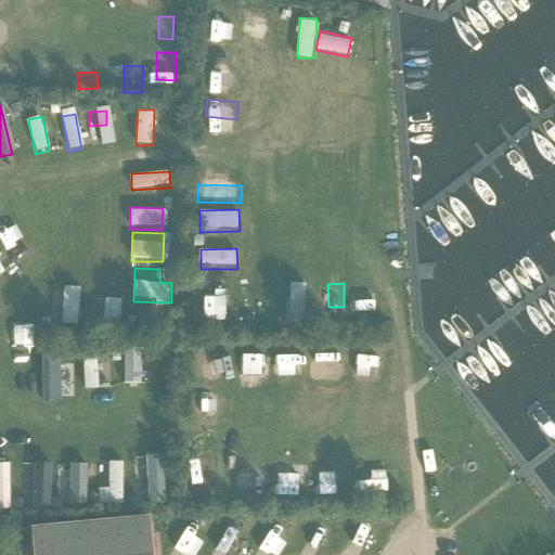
[(350,285),(349,313),(364,314),(365,285),(350,285)]
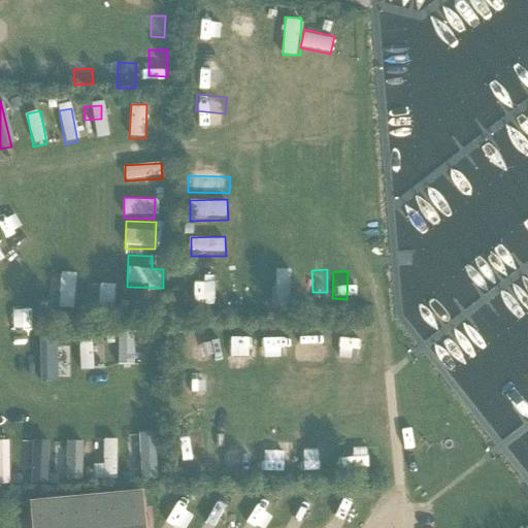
[(78,273),(61,273),(60,305),(77,306),(78,273)]
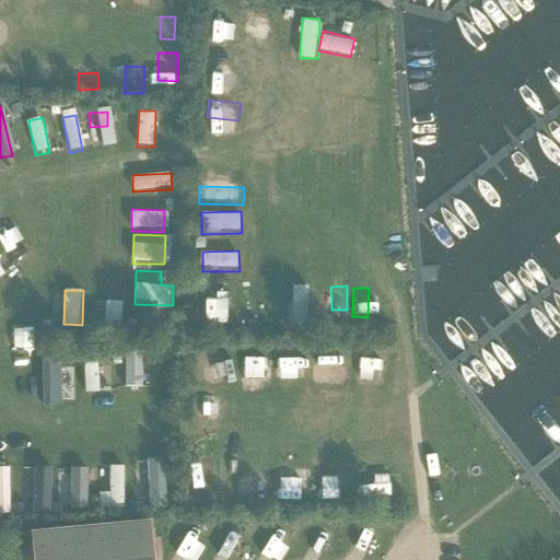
[(231,301),(205,300),(203,324),(230,325),(231,301)]
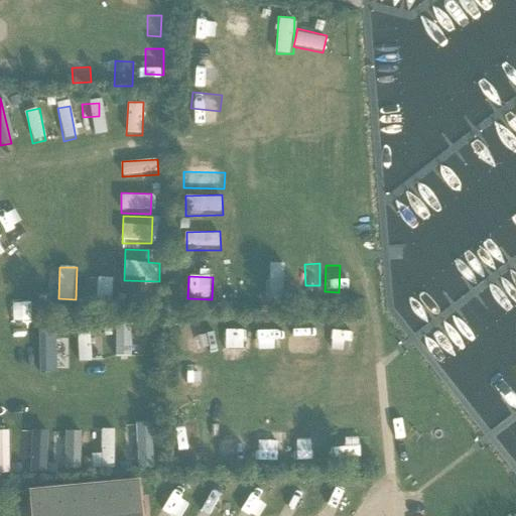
[(99,277),(98,310),(113,310),(114,278),(99,277)]
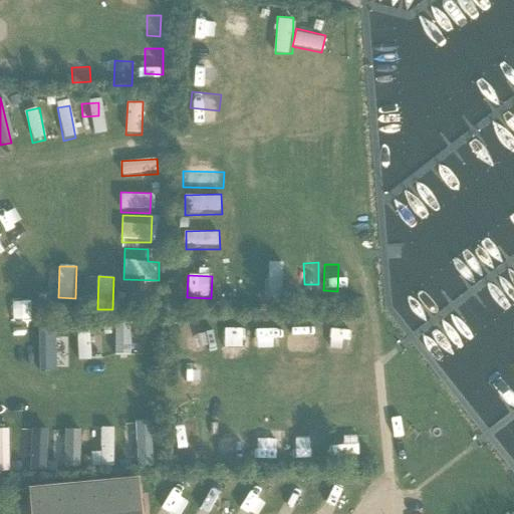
[(131,347),(132,321),(115,321),(115,347),(131,347)]
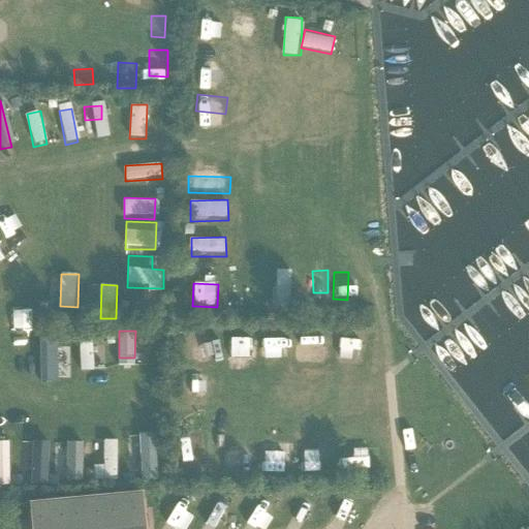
[(232,333),(231,362),(252,363),(253,334),(232,333)]
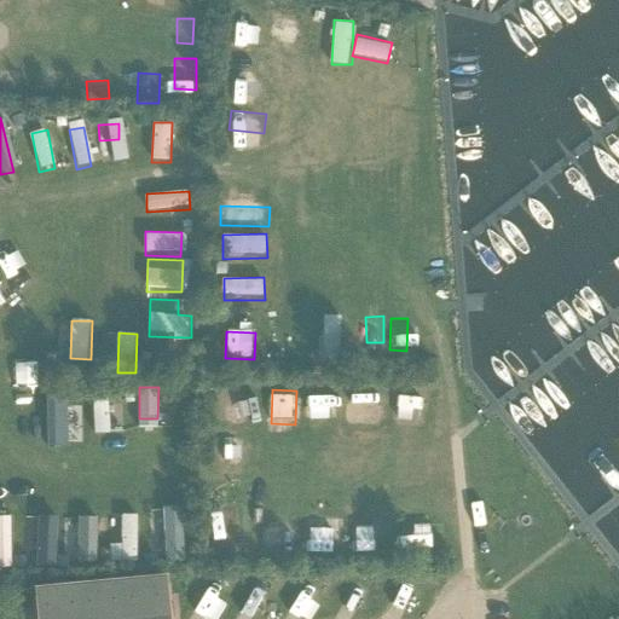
[(308,391),(307,409),(331,409),(331,392),(308,391)]
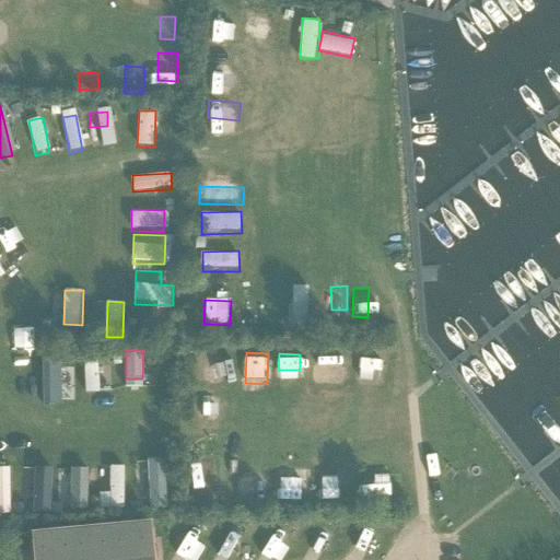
[(341,385),(342,354),(314,354),(313,384),(341,385)]
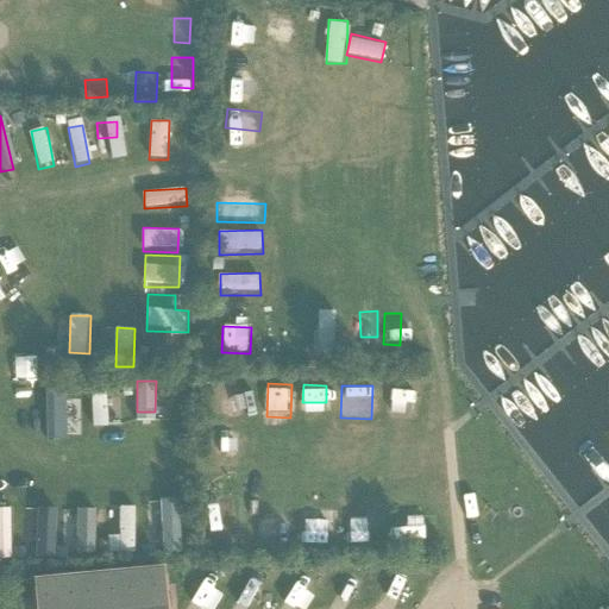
[(238,425),(243,394),(217,390),(212,421),(238,425)]
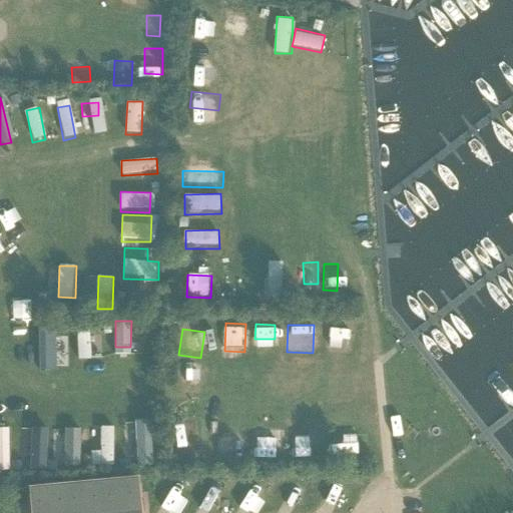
[(40,332),(40,370),(54,370),(53,332),(40,332)]
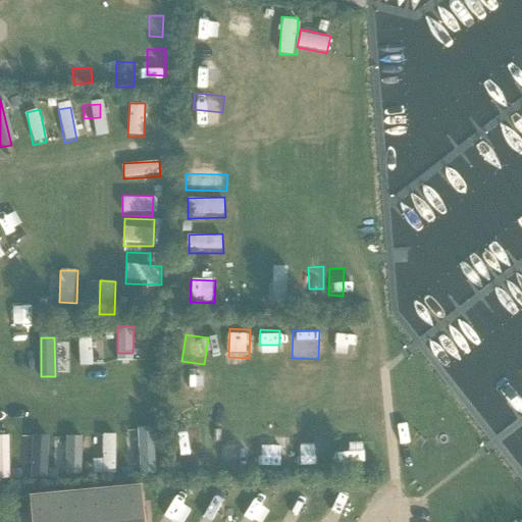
[(205,396),(204,368),(181,369),(183,396),(205,396)]
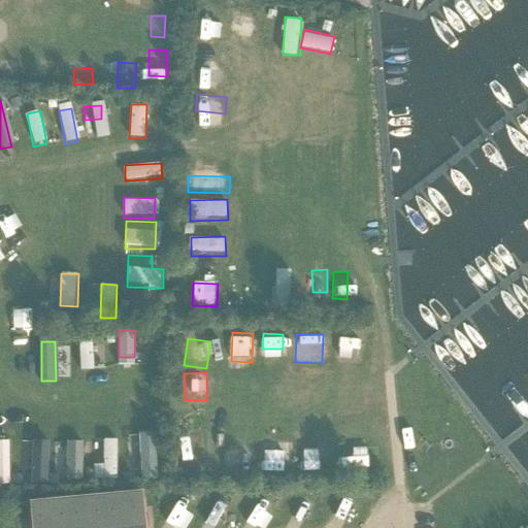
[(104,472),(119,472),(118,440),(104,440),(104,472)]
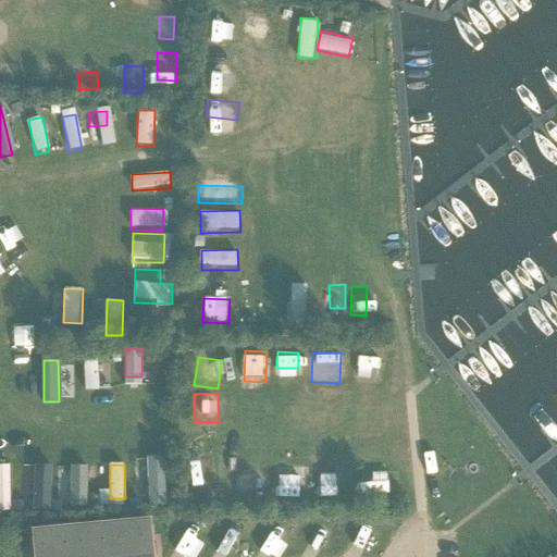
[(0,508),(10,508),(11,467),(0,466),(0,508)]
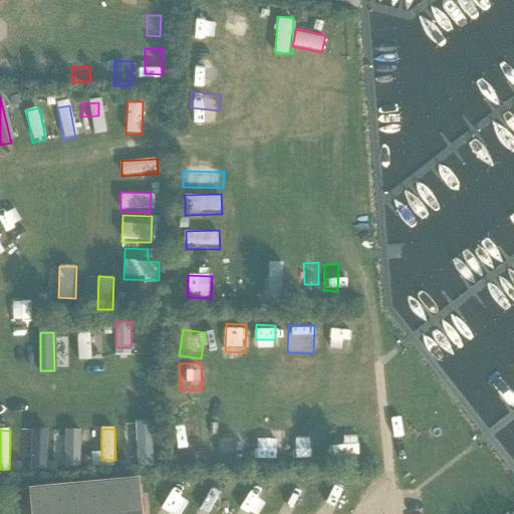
[(32,432),(31,467),(47,467),(47,433),(32,432)]
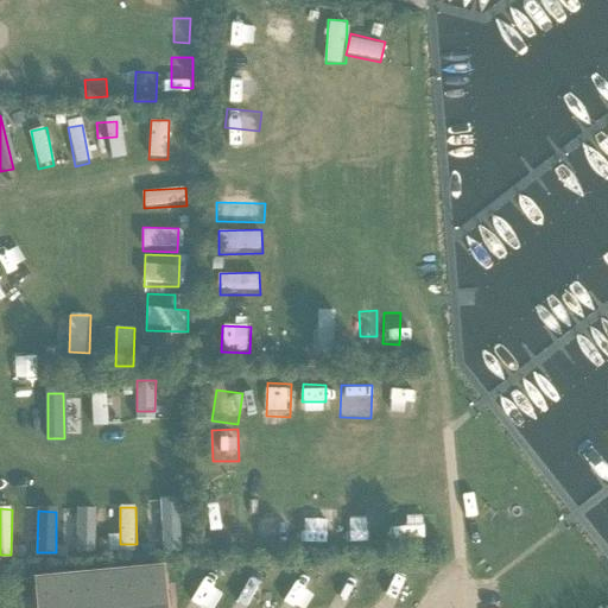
[(208,511),(196,517),(214,553),(226,549),(208,511)]
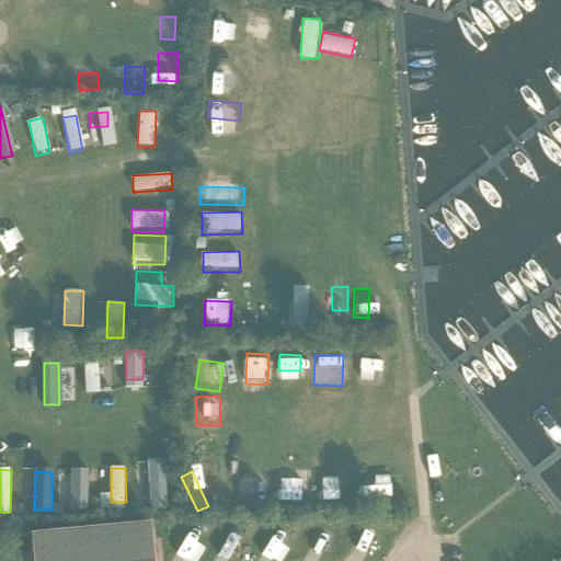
[(88,505),(89,473),(76,473),(75,505),(88,505)]
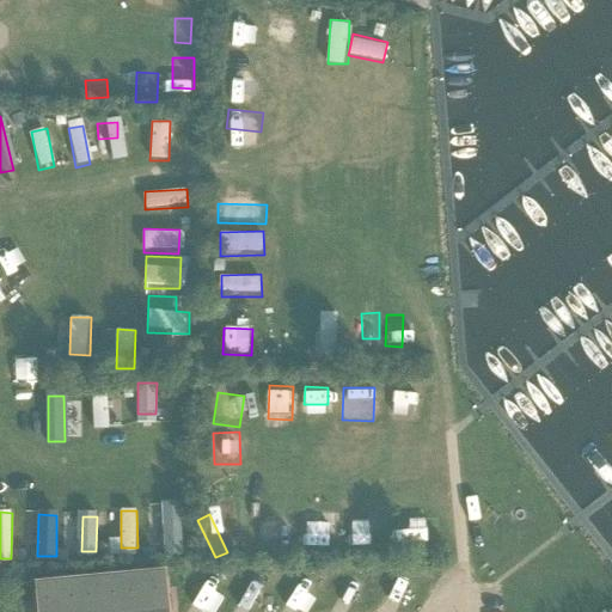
[(159,556),(181,555),(179,524),(158,525),(159,556)]
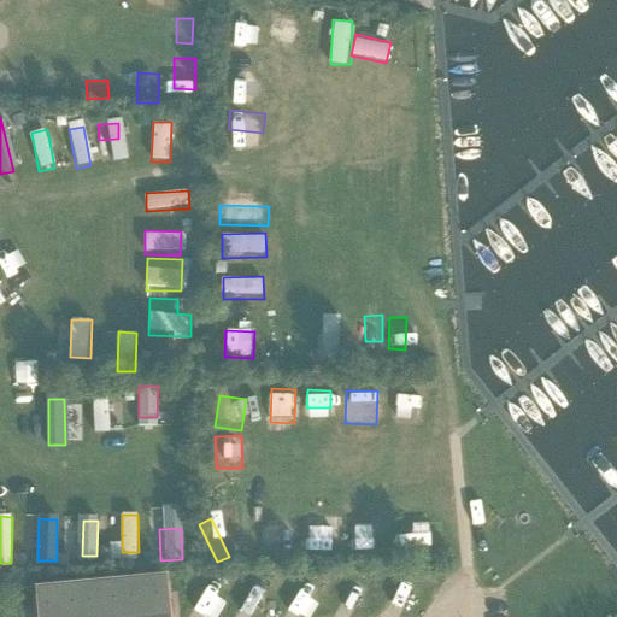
[(354,533),(354,550),(388,551),(389,533),(354,533)]
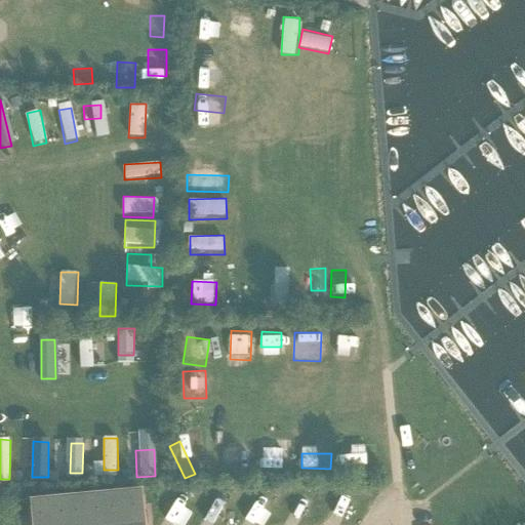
[(290,470),(290,456),(264,455),(264,470),(290,470)]
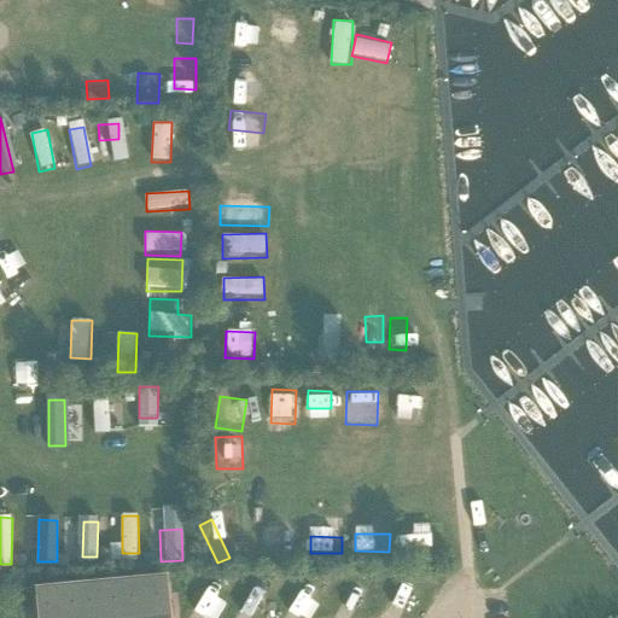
[(170,617),(167,576),(34,589),(36,617),(170,617)]
